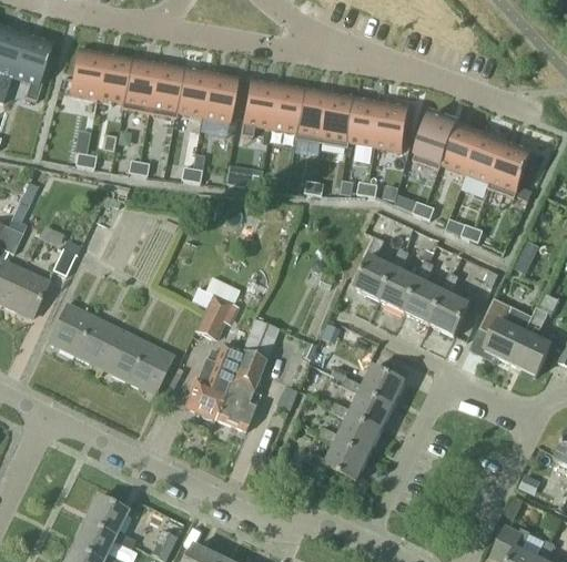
[(1,23),(0,27),(0,72),(12,77),(27,32),(1,23)]
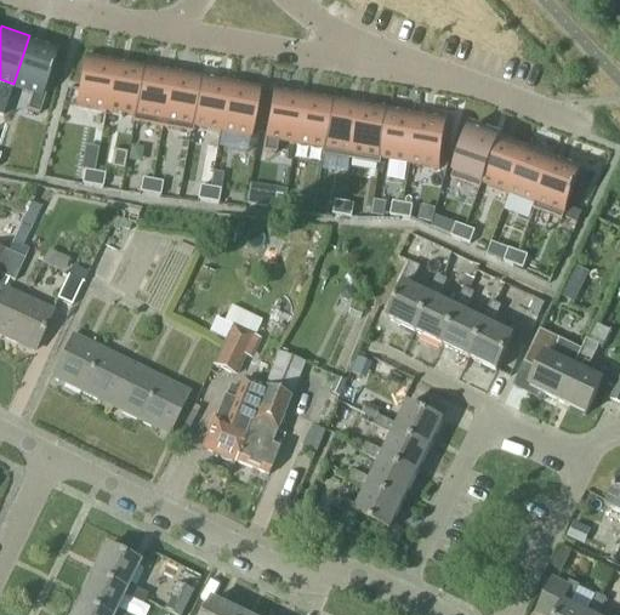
[(29,35),(13,84),(33,90),(28,106),(40,109),(46,91),(43,90),(58,45),(29,35)]
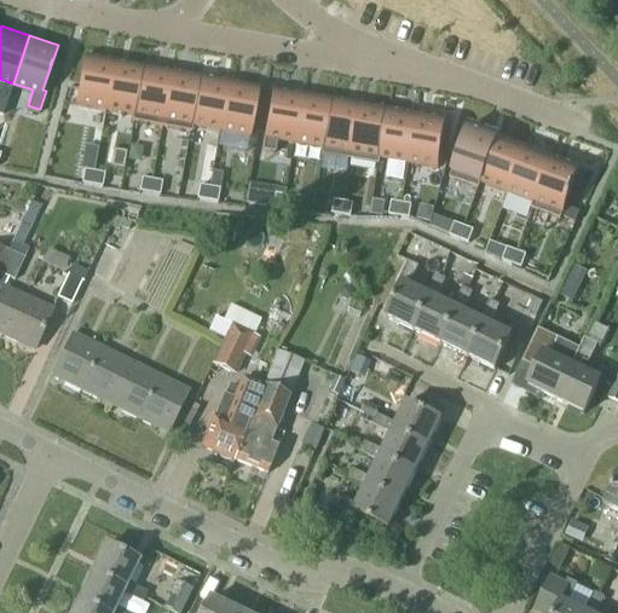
[(86,51),(76,102),(105,107),(115,57),(86,51)]
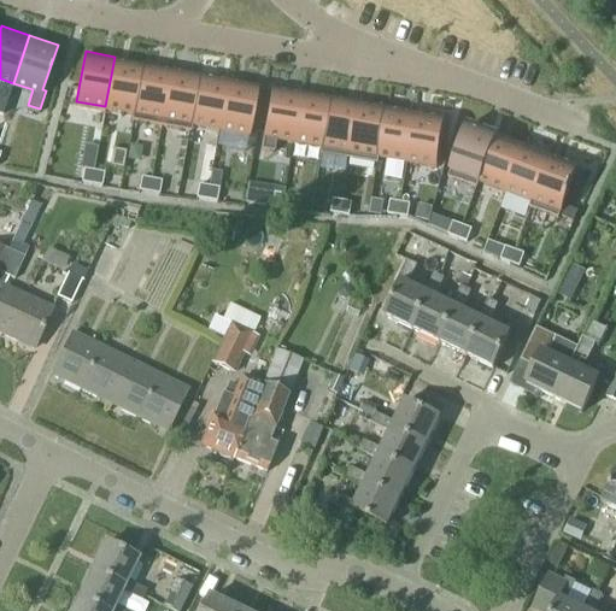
[(115,57),(105,106),(133,111),(134,111),(144,62),(115,57)]
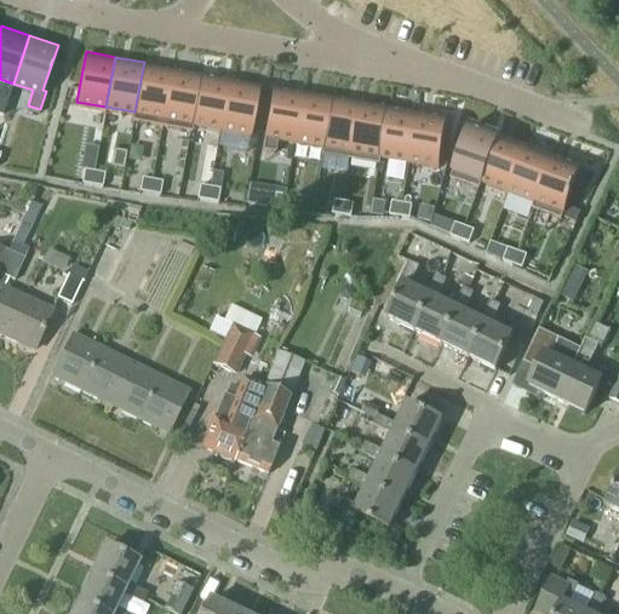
[(133,112),(133,118),(162,122),(172,68),(144,62),(135,112),(133,112)]
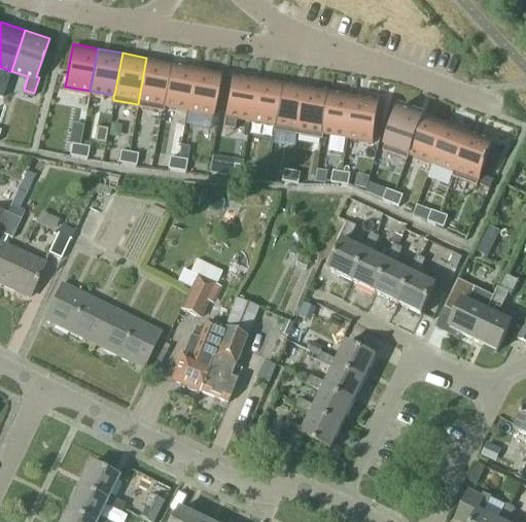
[(146,58),(138,104),(163,109),(164,104),(171,62),(146,58)]
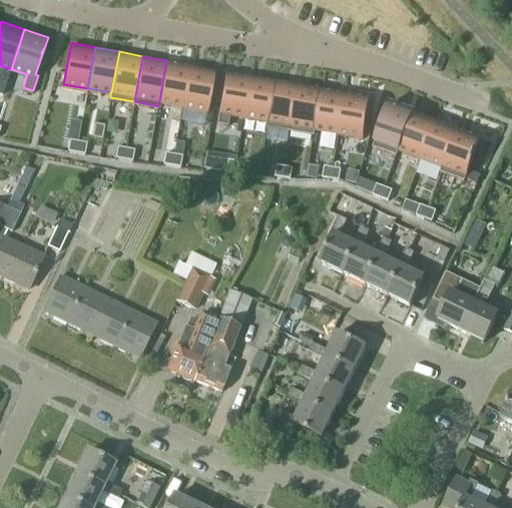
[(166,60),(159,101),(182,105),(190,64),(166,60)]
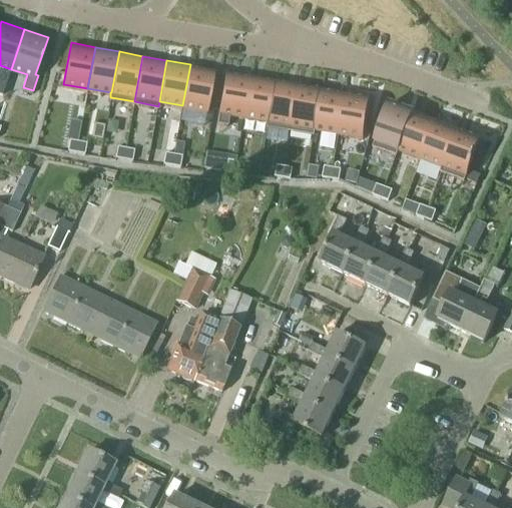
[(190,64),(182,105),(207,110),(214,69),(190,64)]
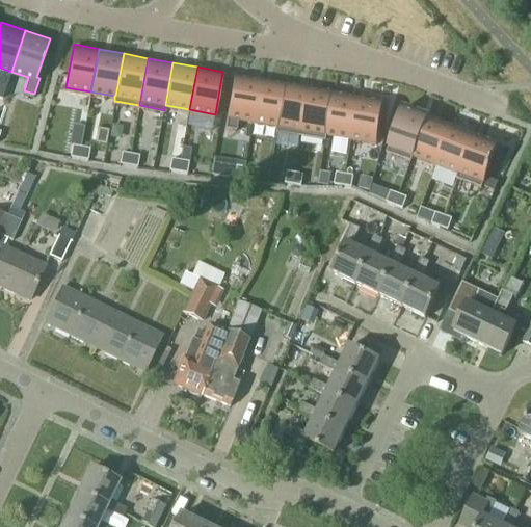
[(235,73),(226,126),(236,128),(238,117),(253,121),(260,77),(235,73)]
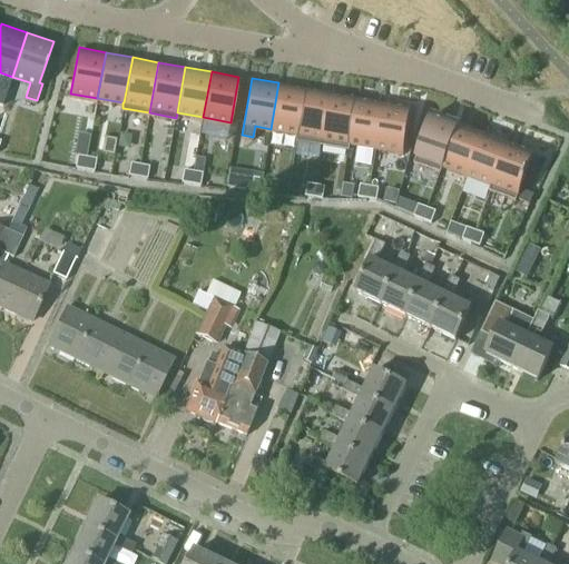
[(278,82),(271,129),(296,134),(297,134),(305,87),(278,82)]
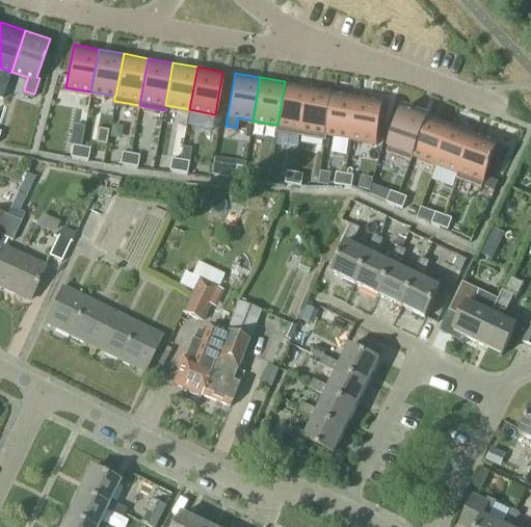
[(276,125),(275,129),(301,134),(310,85),(285,81),(277,125),(276,125)]
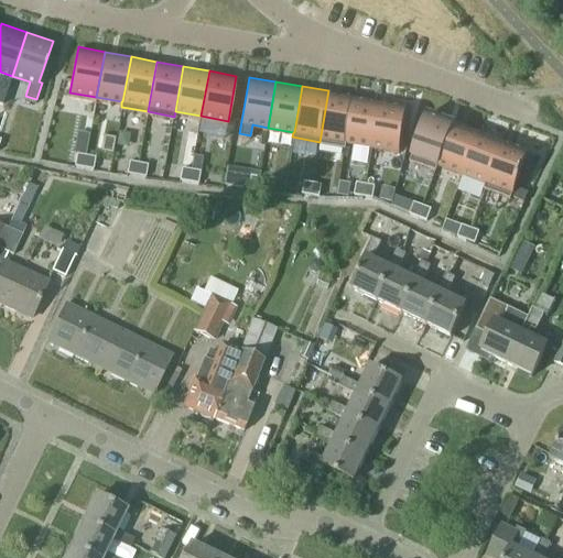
[(328,90),(320,142),(346,146),(347,141),(346,141),(354,96),(328,90)]
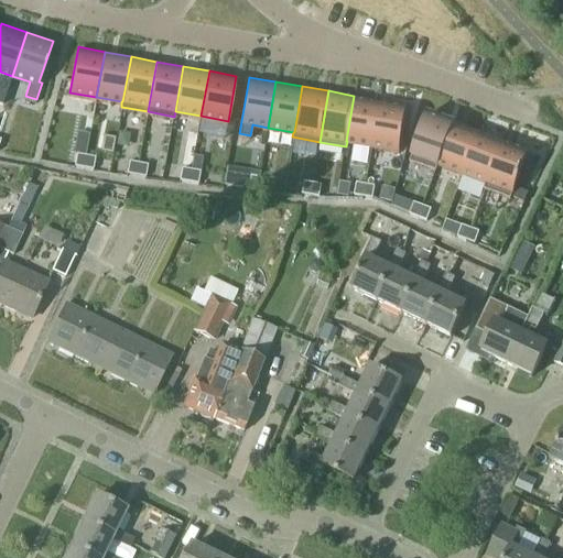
[(354,96),(346,141),(347,141),(372,145),(380,100),(354,96)]
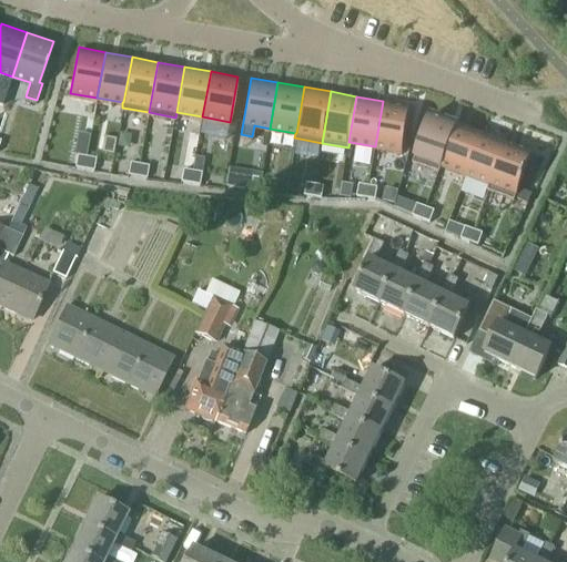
[(383,101),(375,146),(402,151),(409,105),(383,101)]
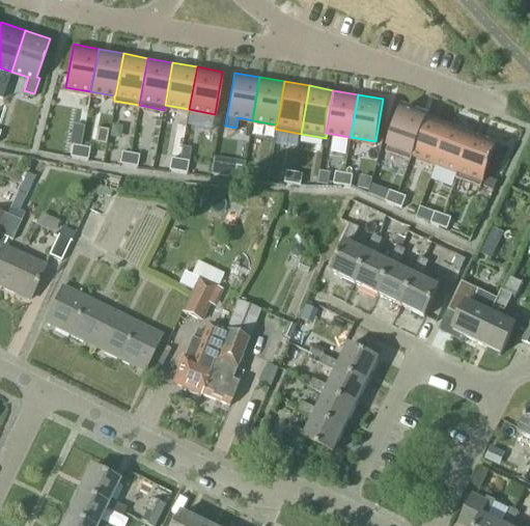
[(403,104),(386,149),(411,159),(413,154),(412,154),(427,113),(403,104)]
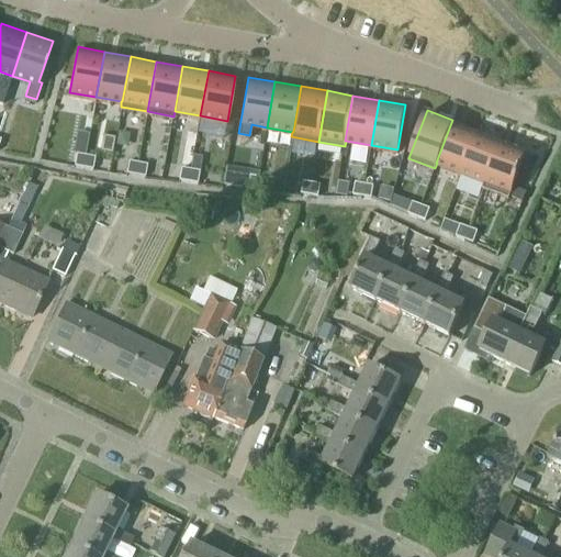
[(452,120),(436,163),(437,163),(461,173),(477,129),(452,120)]
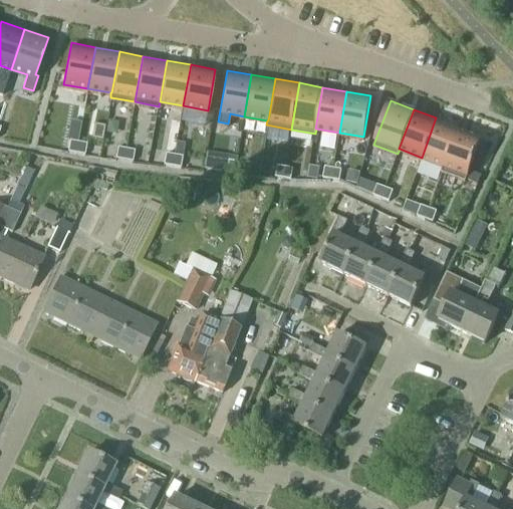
[(436,117),(422,158),(443,166),(444,166),(459,126),(436,117)]
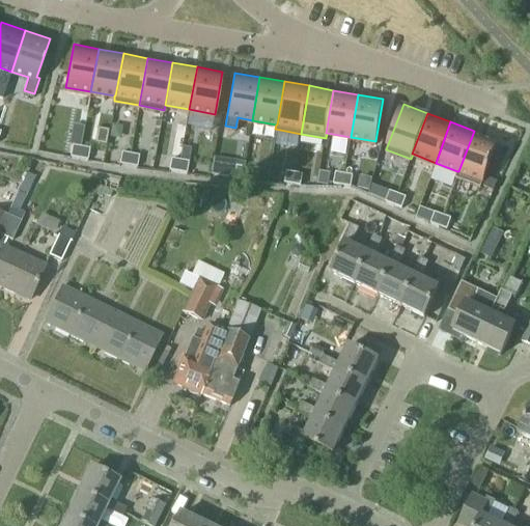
[(99,125),(95,139),(106,141),(109,127),(99,125)]
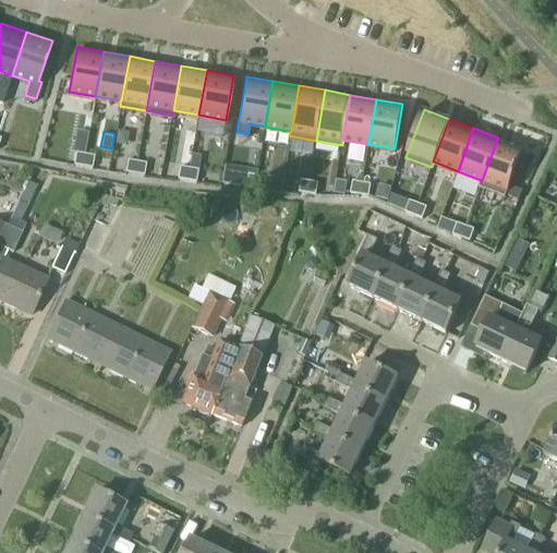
[(481,180),(480,184),(506,194),(507,191),(510,181),(523,146),(498,137),(482,180),(481,180)]
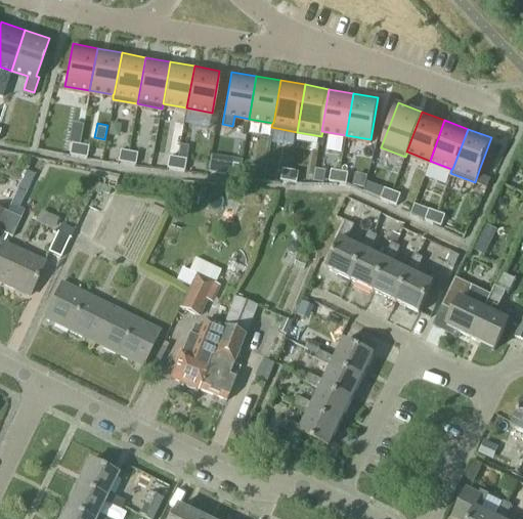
[(72,140),(70,152),(78,153),(80,141),(72,140)]
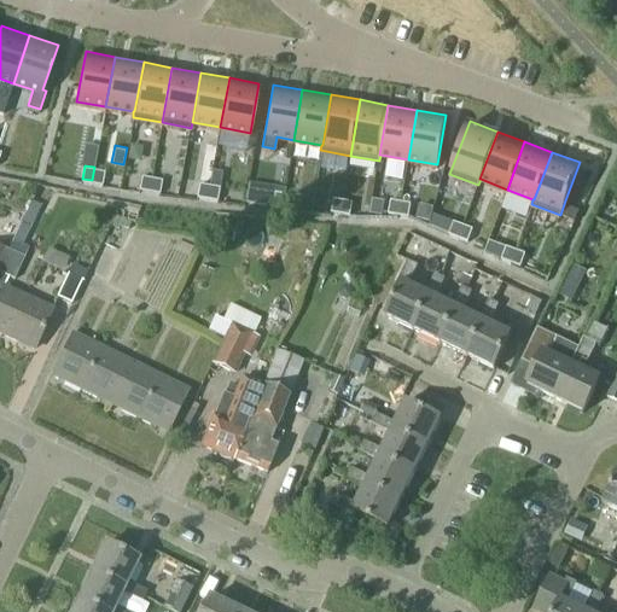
[(94,167),(92,180),(103,182),(105,169),(94,167)]
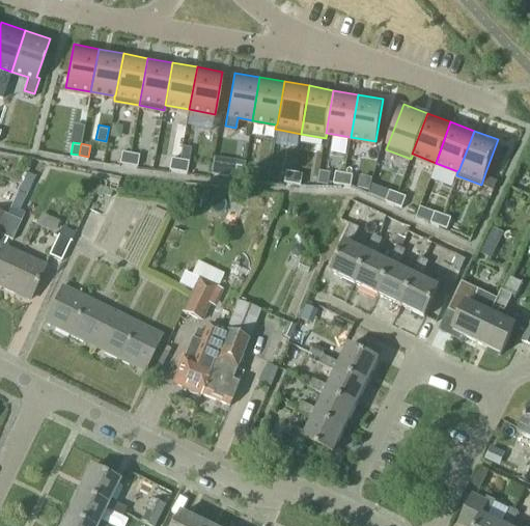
[(122,148),(120,161),(129,162),(131,150),(122,148)]
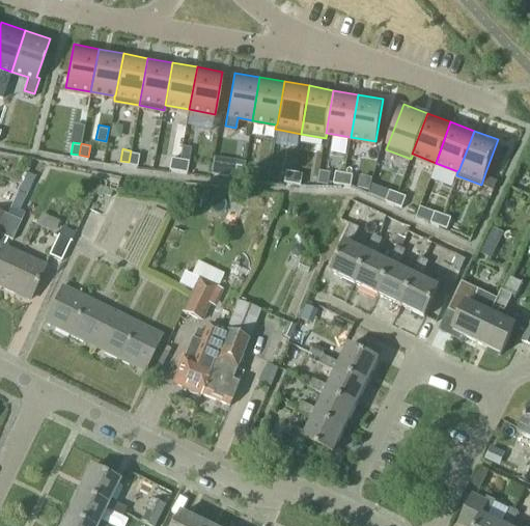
[(131,150),(129,162),(137,164),(139,151),(131,150)]
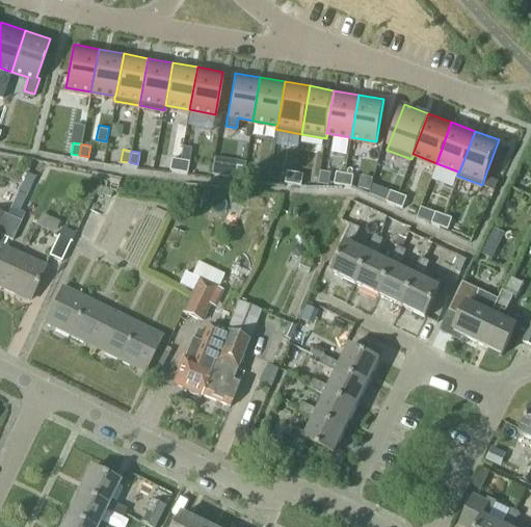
[(171,155),(169,167),(179,168),(181,157),(171,155)]
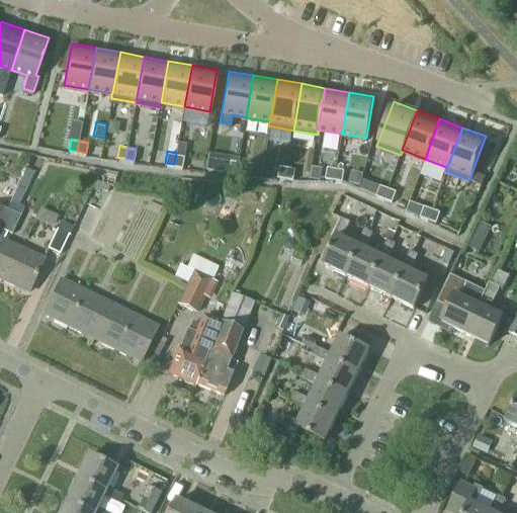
[(176,153),(174,164),(182,166),(184,154),(176,153)]
